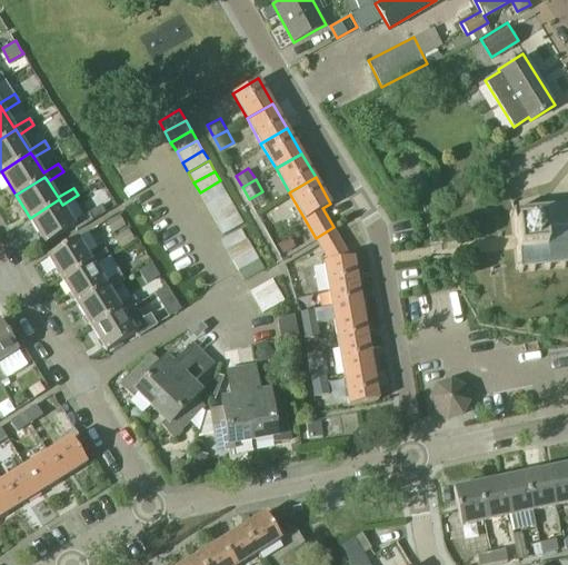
[(226,190),(220,180),(200,192),(206,202),(226,190)]
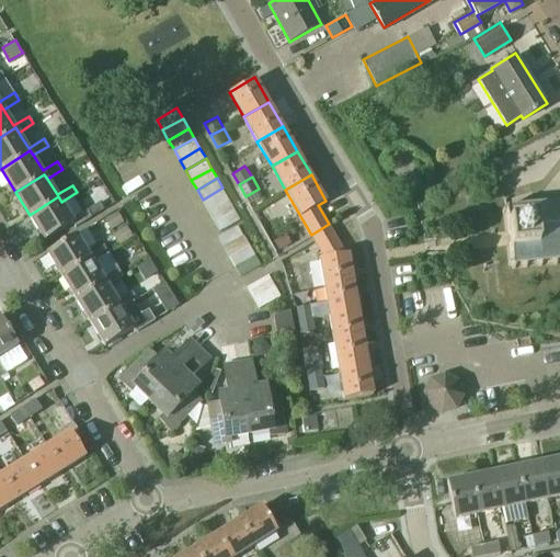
[(228,197),(223,188),(203,200),(208,209),(228,197)]
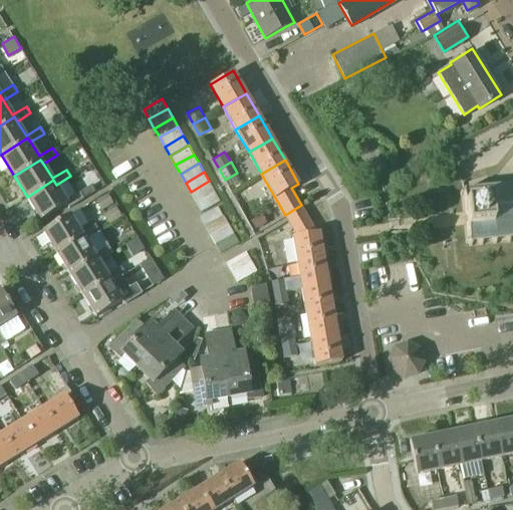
[(53,180),(27,197),(41,218),(67,202),(69,206),(83,197),(79,191),(65,199),(56,185),(53,180)]
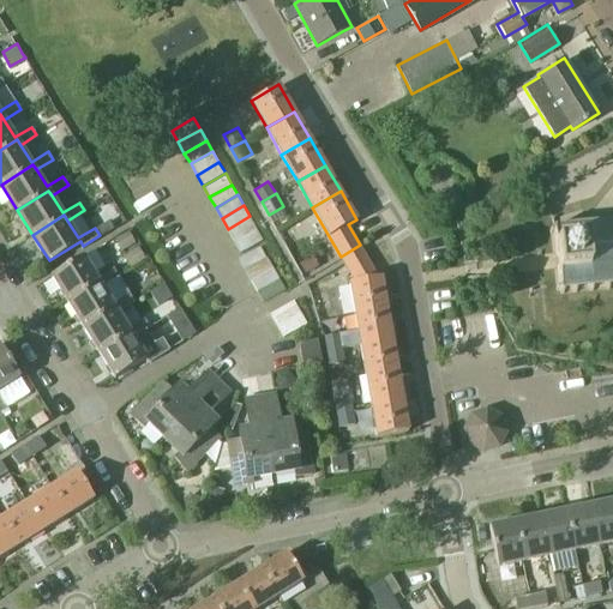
[(257,227),(250,216),(228,229),(234,239),(257,227)]
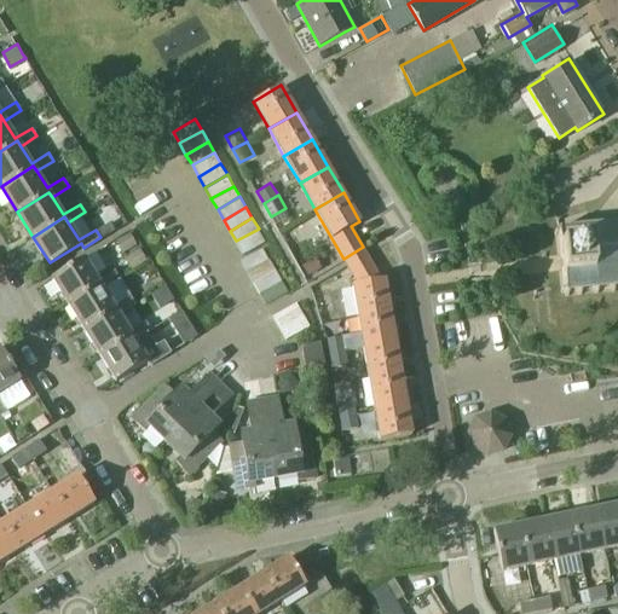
[(617,221),(610,222),(610,220),(605,221),(605,224),(591,225),(591,221),(588,222),(588,225),(576,226),(575,224),(571,224),(571,226),(562,227),(561,225),(558,225),(558,229),(555,229),(555,231),(560,231),(565,287),(561,287),(561,290),(566,290),(566,293),(569,293),(569,289),(579,289),(579,291),(583,291),(582,288),(596,288),(596,290),(599,290),(599,287),(612,287),(612,289),(616,289),(616,285),(617,285),(617,221)]
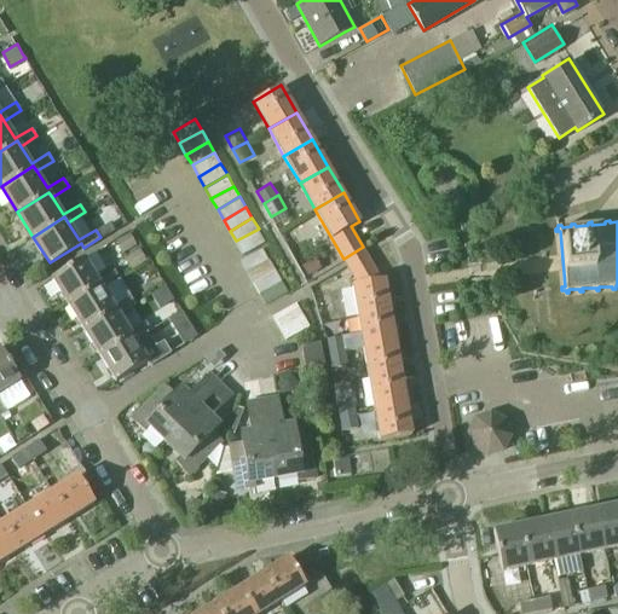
[(265,239),(259,229),(236,241),(242,253),(265,239)]
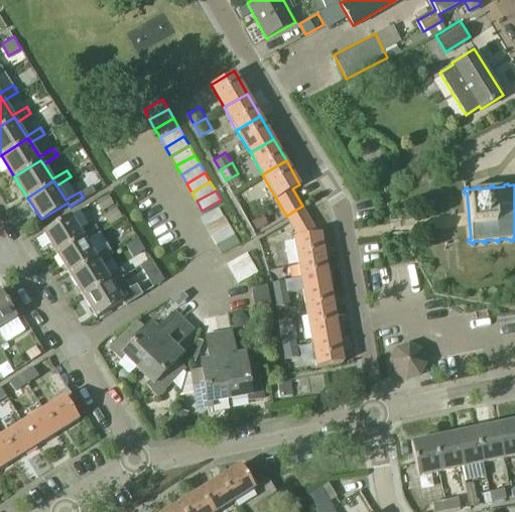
[(102,209),(114,202),(108,192),(97,199),(102,209)]
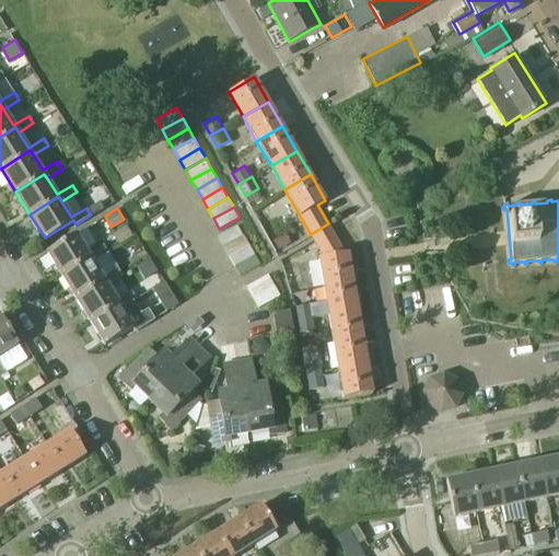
[(134,234),(127,222),(113,231),(118,242),(134,234)]
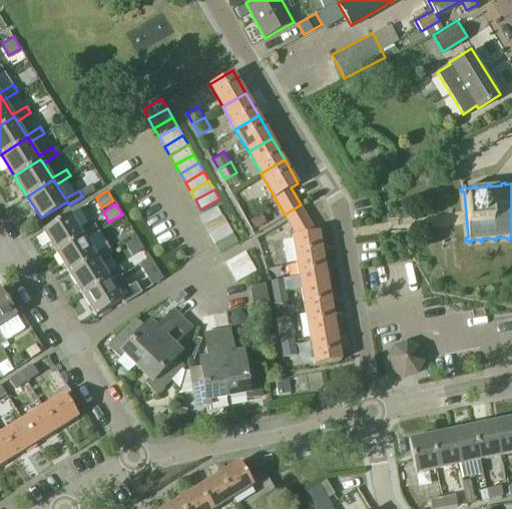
[(205,222),(222,213),(217,204),(200,213),(205,222)]
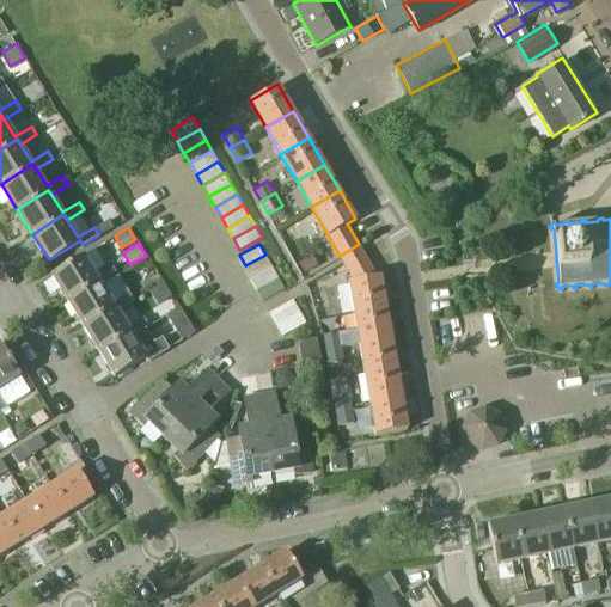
[(348,280),(354,311),(385,305),(379,274),(376,274),(361,250),(342,261),(353,279),(348,280)]
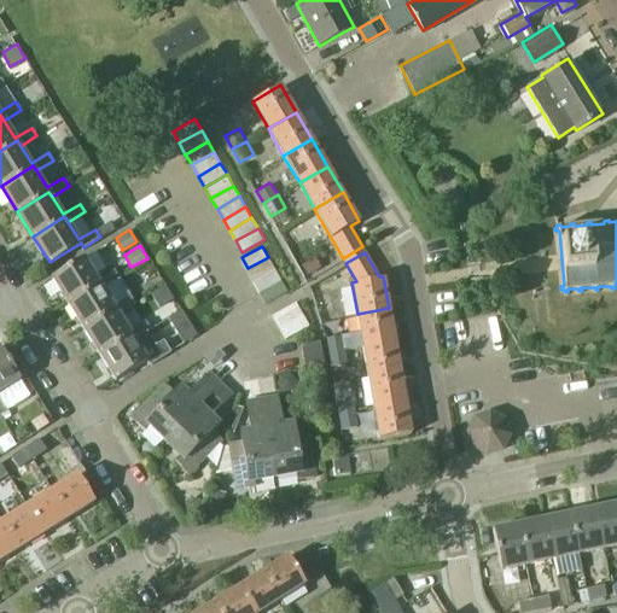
[(308,273),(309,272),(320,266),(321,266),(315,255),(302,262),(308,273)]
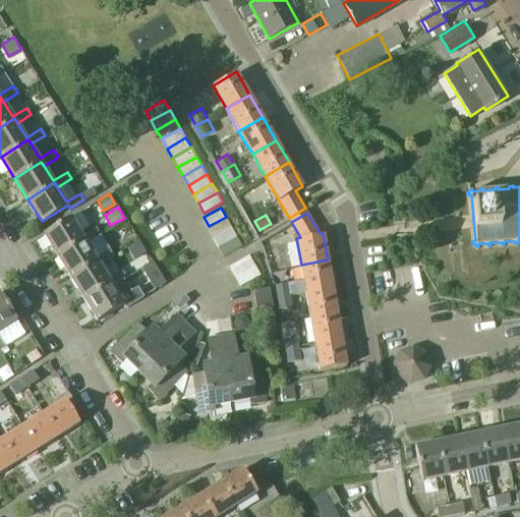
[(83,238),(87,242),(100,234),(96,227),(82,235),(70,217),(44,233),(57,254),(83,238)]
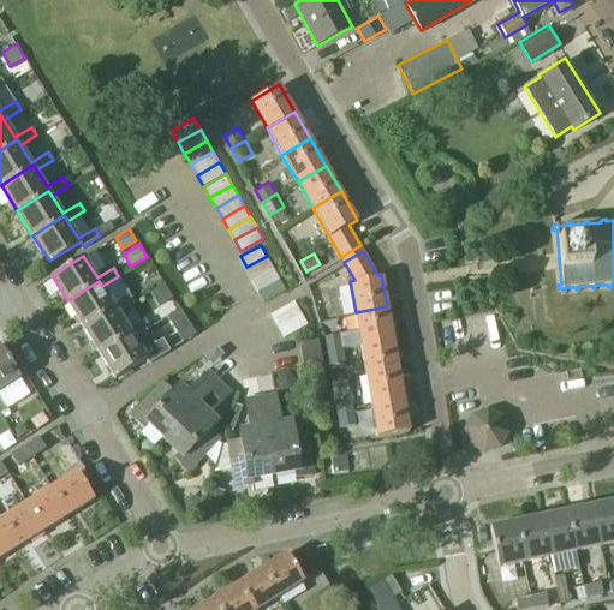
[(246,267),(252,279),(273,267),(267,256),(246,267)]
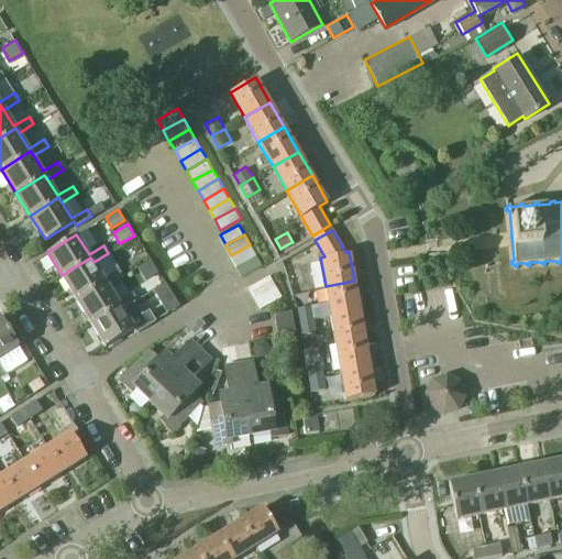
[(237,265),(256,254),(250,244),(231,255),(237,265)]
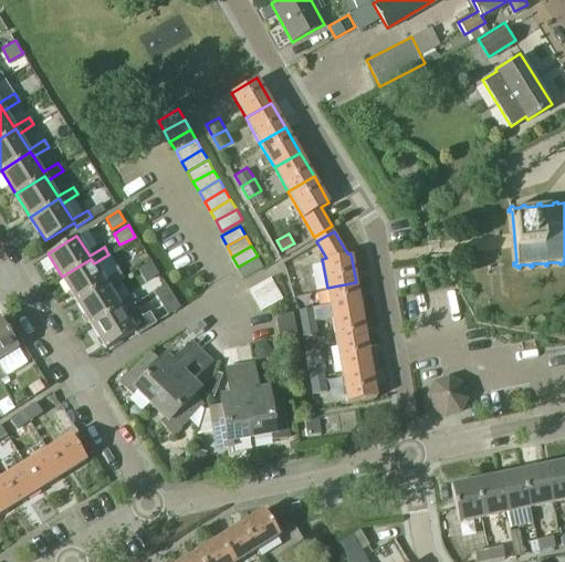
[(262,266),(258,256),(238,267),(243,276),(262,266)]
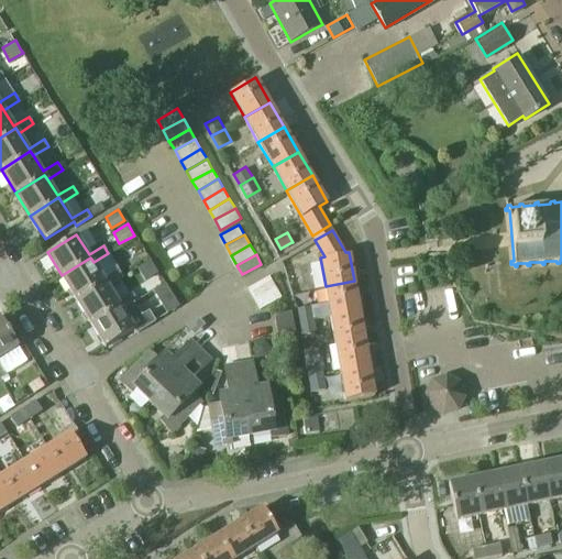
[(105,281),(108,285),(123,275),(119,269),(103,277),(94,262),(90,258),(62,275),(76,298),(105,281)]
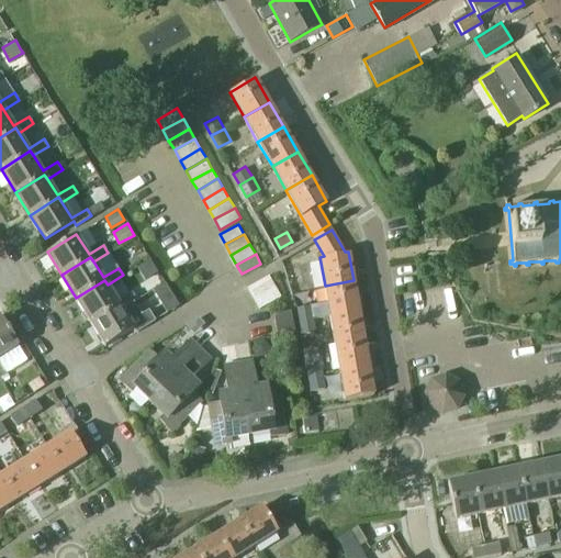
[(248,285),(254,296),(275,283),(268,272),(248,285)]
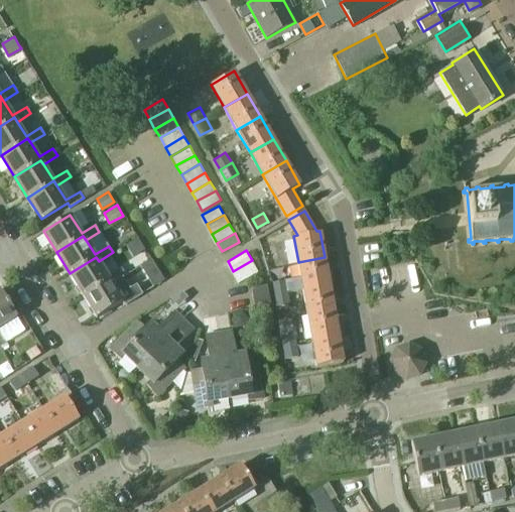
[(108,275),(99,261),(96,257),(70,273),(83,294),(109,278),(112,282),(124,275),(126,273),(122,267),(108,275)]
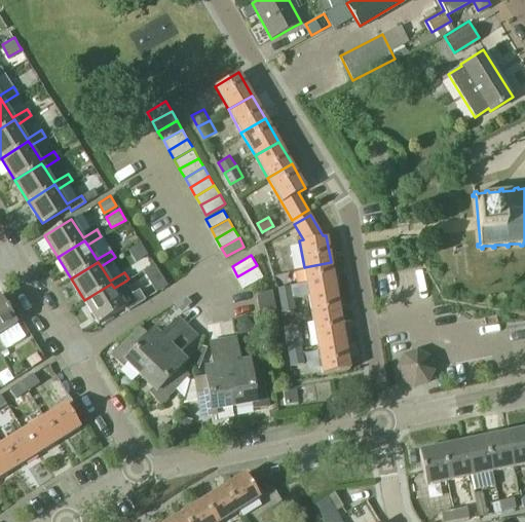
[(154,262),(143,269),(147,276),(158,268),(154,262)]
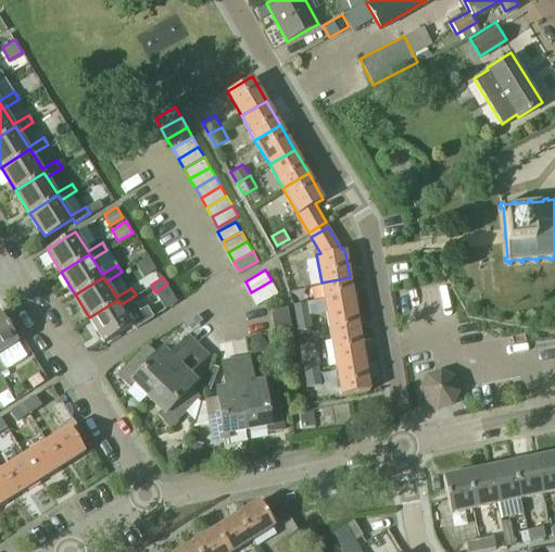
[(350,277),(322,283),(327,310),(355,304),(350,277)]
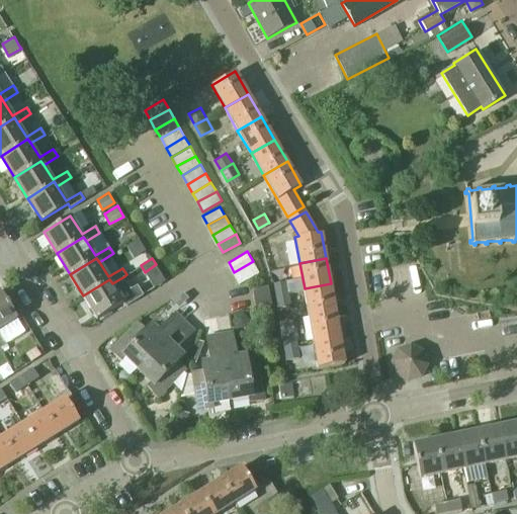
[(253,261),(234,272),(240,281),(259,270),(253,261)]
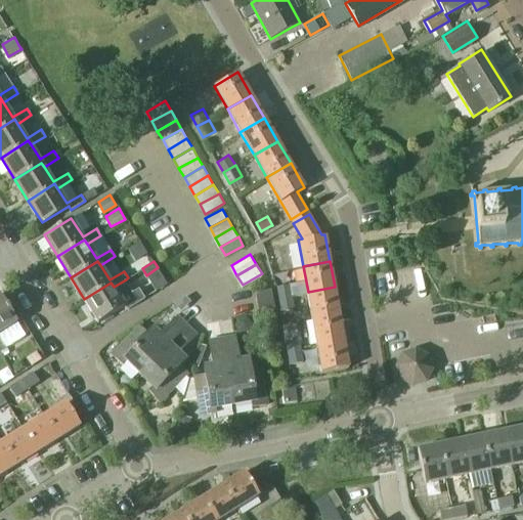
[(111,283),(84,299),(97,321),(125,304),(127,308),(145,297),(140,288),(133,292),(126,279),(114,287),(111,283)]
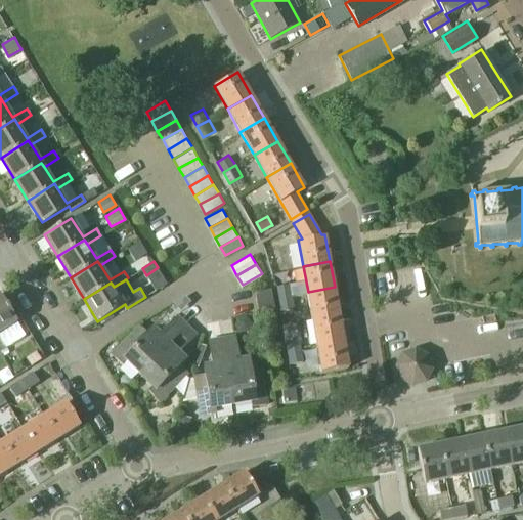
[(277,285),(279,297),(292,295),(290,283),(277,285)]
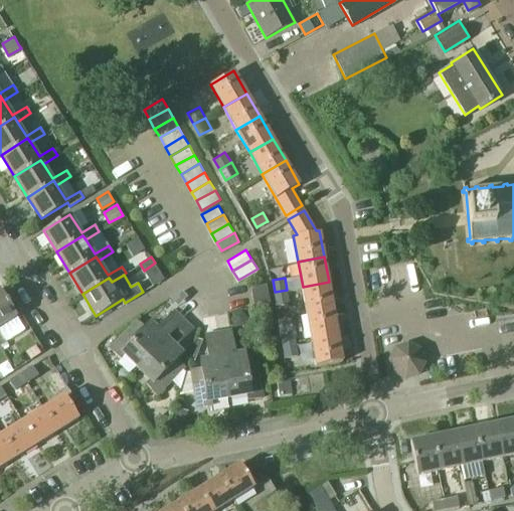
[(329,282),(303,287),(307,313),(334,308),(329,282)]
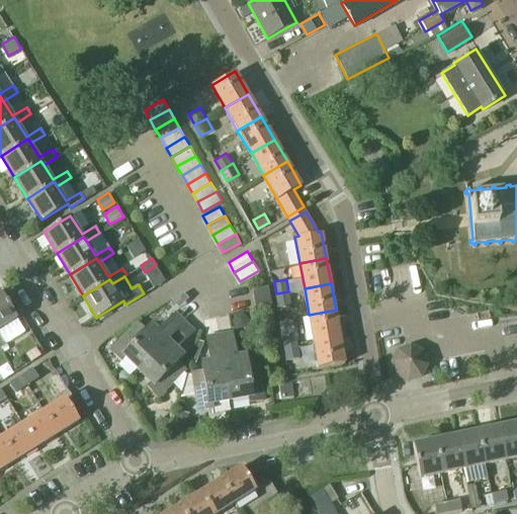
[(267,285),(253,287),(256,308),(270,306),(271,306),(271,305),(269,287),(268,285),(267,285)]
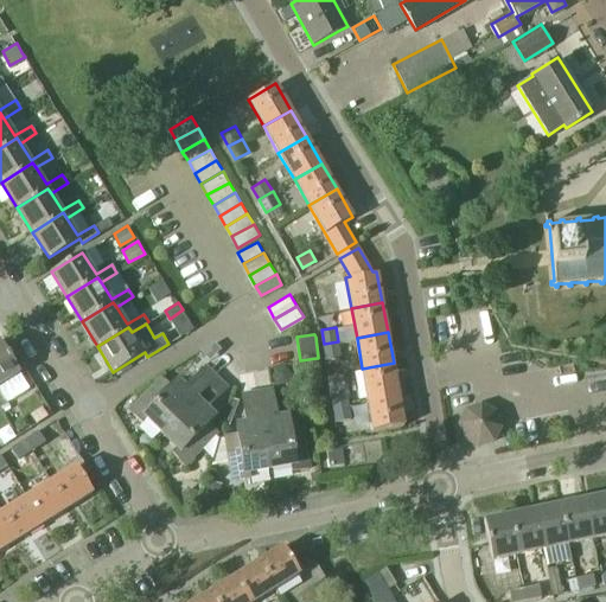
[(0,404),(7,401),(0,388),(0,382),(19,370),(0,340),(0,404)]
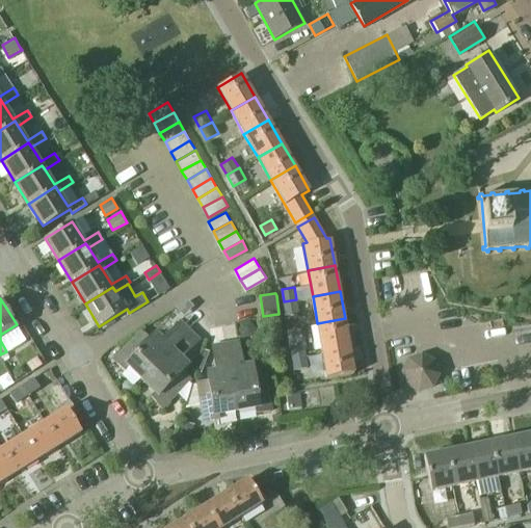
[(296,299),(284,301),(286,314),(299,312),(296,299)]
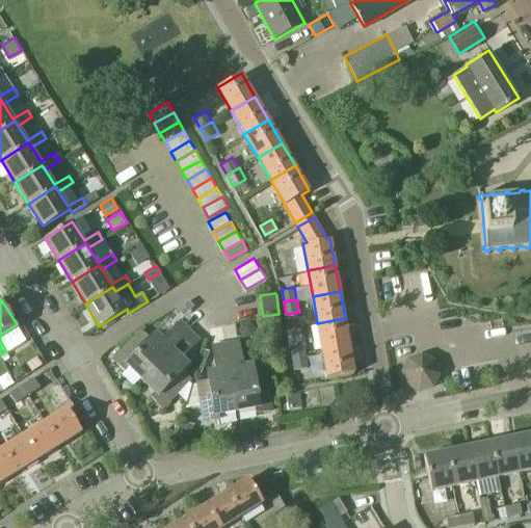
[(345,318),(317,323),(322,349),(349,345),(345,318)]
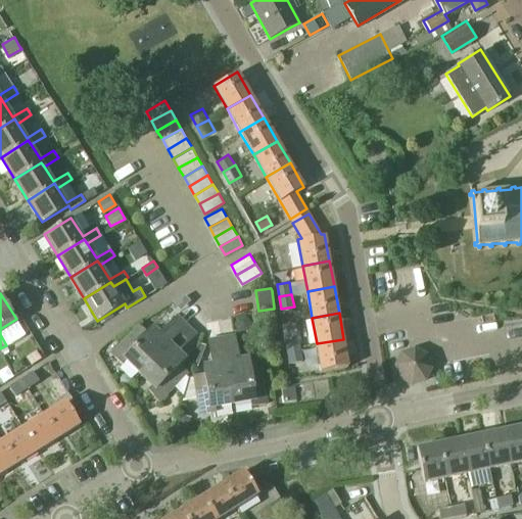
[(138,372),(186,323),(178,315),(160,332),(153,325),(147,331),(139,324),(111,352),(122,364),(126,360),(138,372)]
